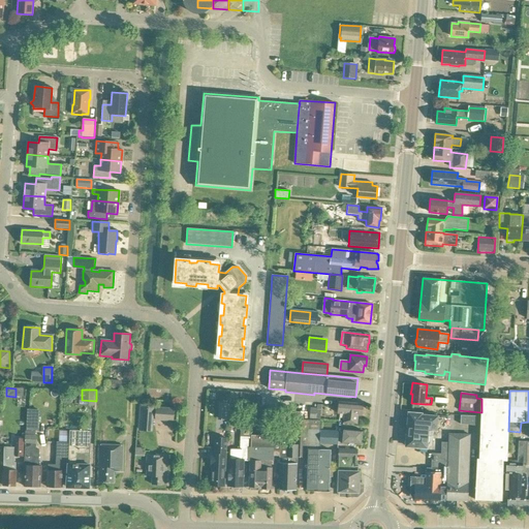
[(255,419),(276,419),(276,408),(258,408),(259,396),(255,396),(255,408),(256,408),(255,419)]
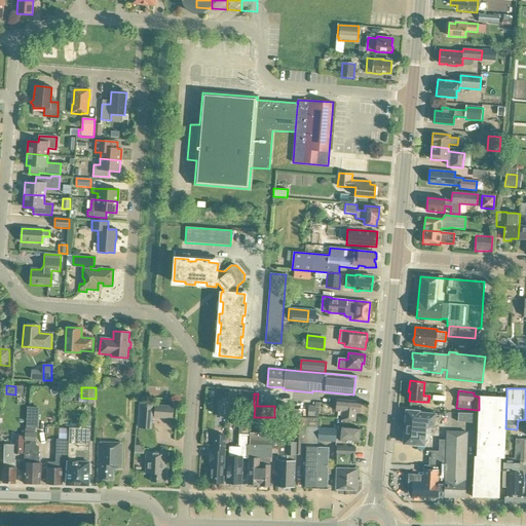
[(505,428),(506,398),(479,397),(479,410),(477,456),(475,456),(474,475),(473,497),(499,497),(499,471),(503,472),(503,458),(505,428)]
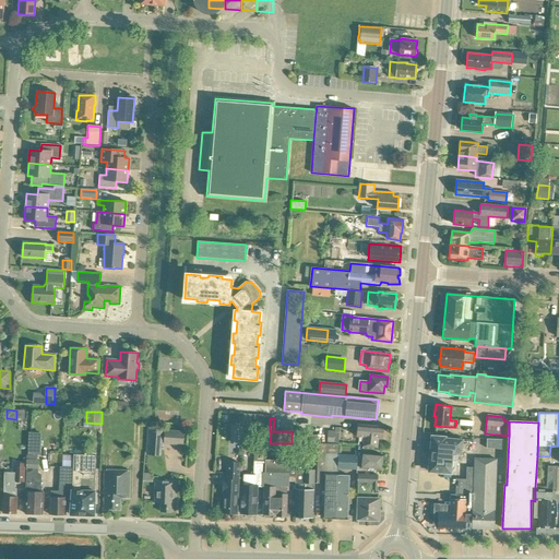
[(378,439),(382,439),(383,427),(355,424),(354,429),(358,429),(357,437),(364,437),(363,447),(378,448),(378,439)]
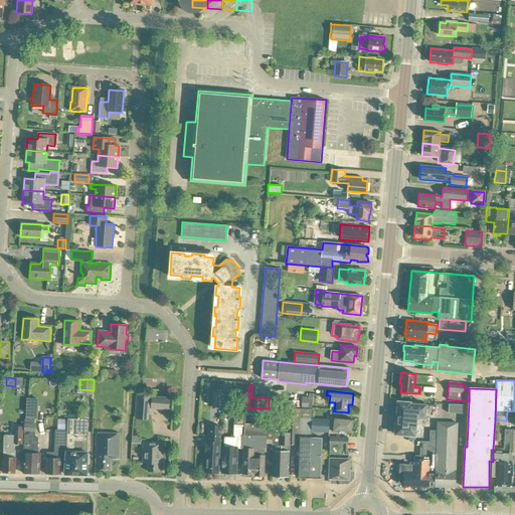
[(152,396),(151,409),(169,410),(170,397),(152,396)]
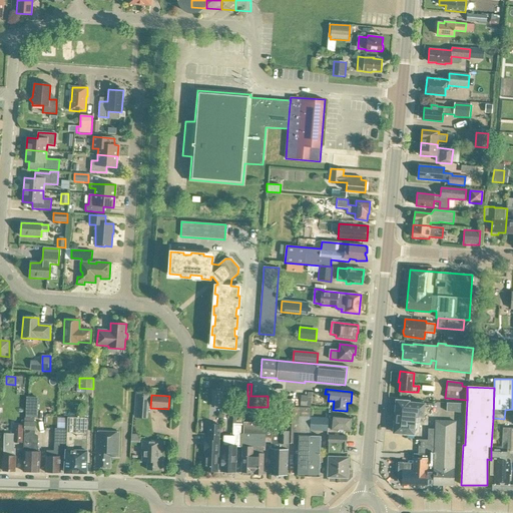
[(294,406),(307,407),(308,396),(295,395),(294,406)]
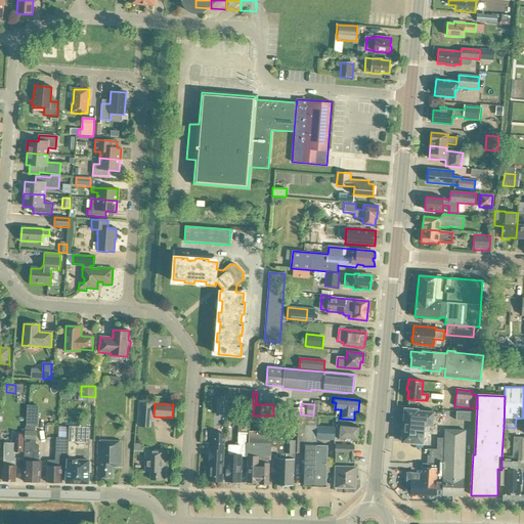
[(27,425),(38,425),(39,404),(28,404),(27,425)]
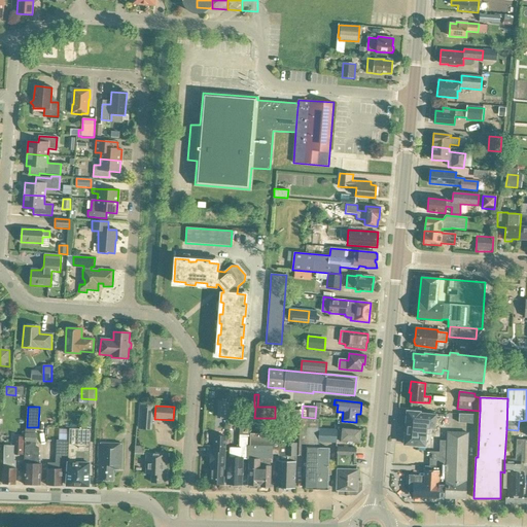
[(281,421),(297,422),(299,411),(282,410),(281,421)]
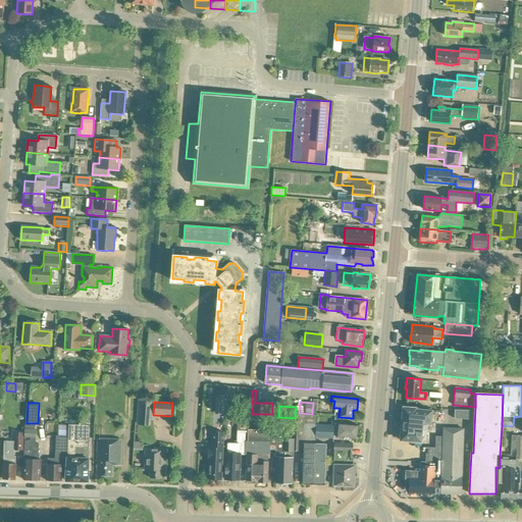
[(432,410),(416,409),(404,408),(401,440),(421,441),(422,433),(424,433),(424,430),(429,430),(429,424),(431,424),(432,410)]
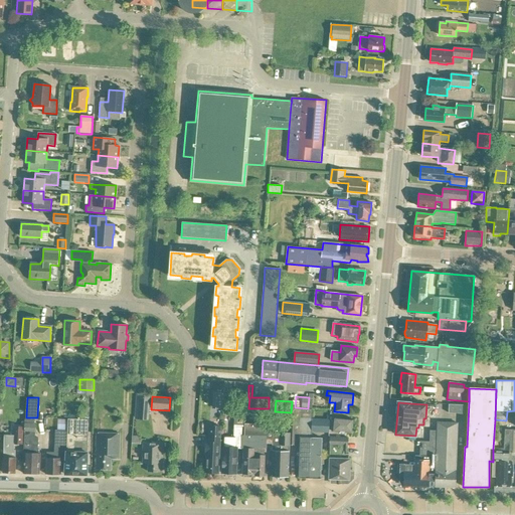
[(467,414),(468,405),(449,405),(448,413),(467,414)]
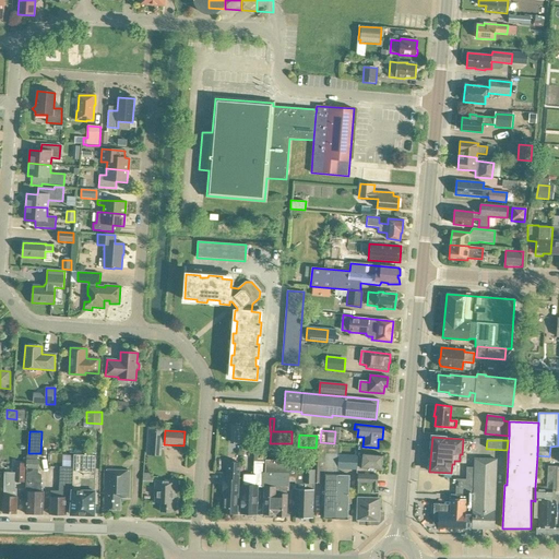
[(318,448),(318,454),(317,483),(325,484),(325,495),(323,496),(322,496),(322,504),(324,506),(324,519),(335,519),(337,475),(336,475),(336,468),(337,468),(339,455),(339,444),(334,444),(334,443),(318,442),(317,448),(318,448)]
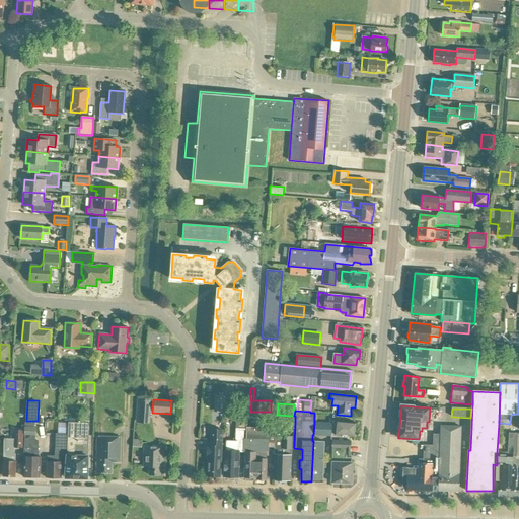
[(331,436),(332,423),(328,423),(328,418),(320,417),(320,413),(314,413),(314,423),(313,435),(331,436)]
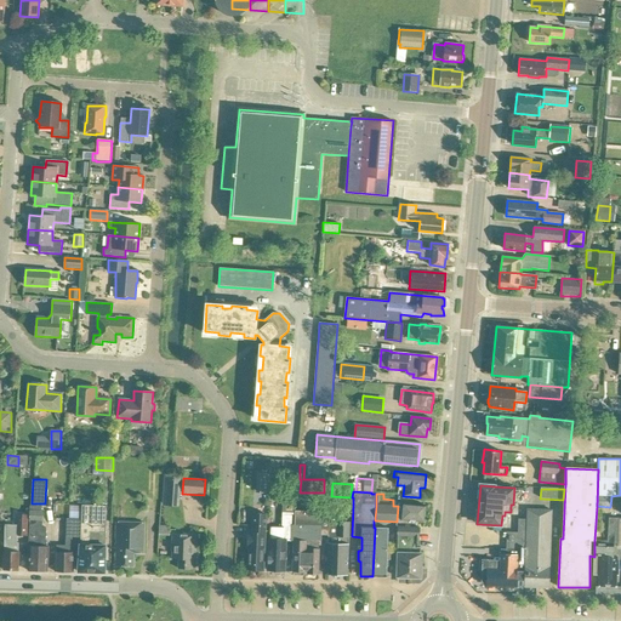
[(290,540),(291,525),(291,516),(295,501),(284,501),(283,516),(281,540),(269,540),(267,570),(284,571),(286,540),(290,540)]
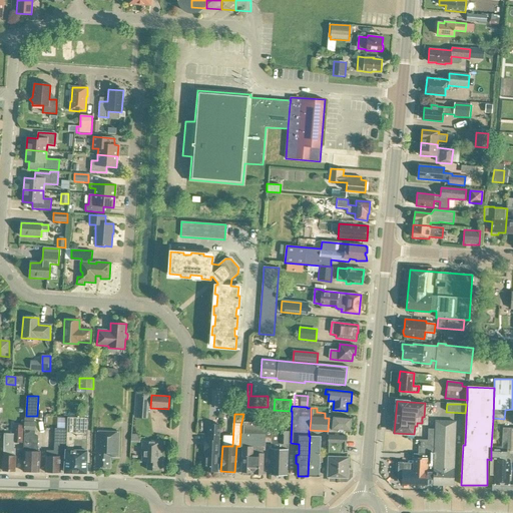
[(330,430),(349,432),(351,418),(334,416),(333,422),(331,421),(330,430)]
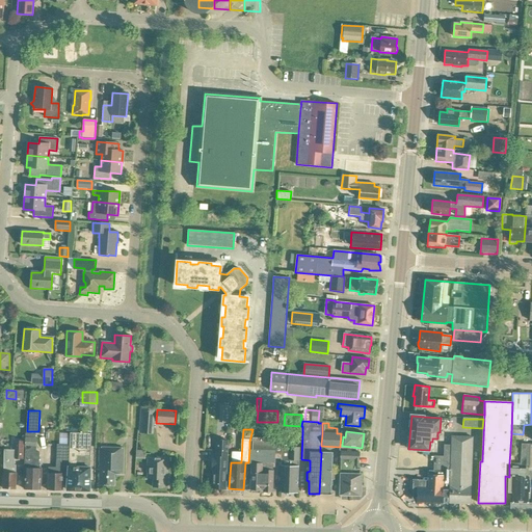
[(69,467),(69,469),(68,489),(87,489),(87,487),(89,487),(91,433),(70,432),(70,445),(69,467)]
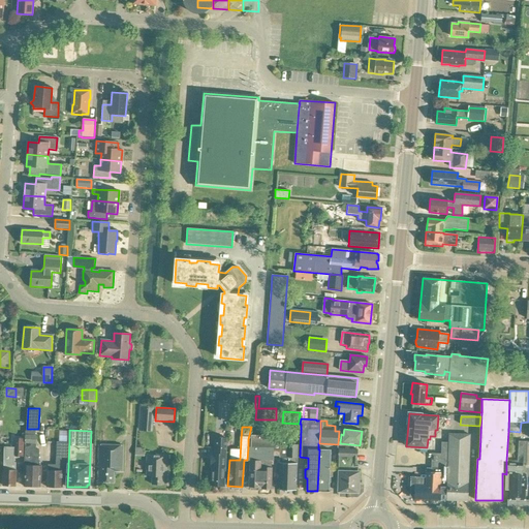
[(467,501),(469,435),(448,434),(448,442),(441,441),(441,454),(432,454),(431,472),(426,472),(426,477),(411,477),(410,497),(415,497),(414,499),(467,501)]
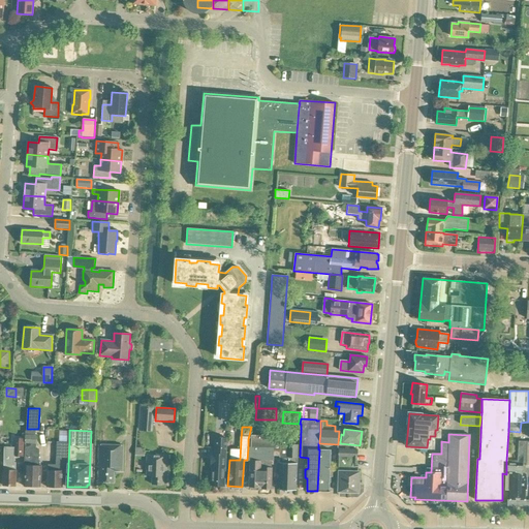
[(24,466),(25,466),(24,486),(40,487),(41,466),(38,466),(39,449),(36,449),(36,435),(25,435),(25,443),(26,443),(26,448),(25,448),(24,466)]
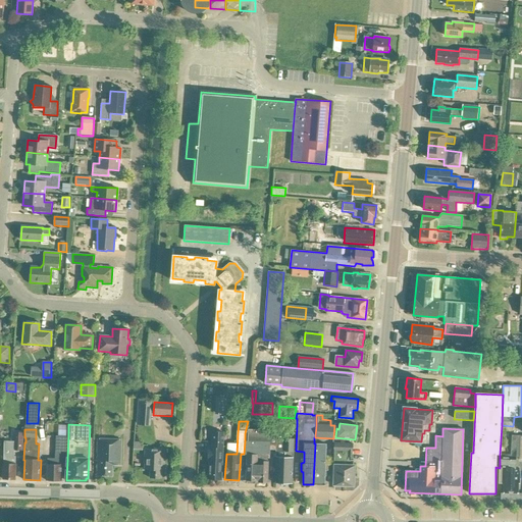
[(248,429),(247,441),(270,442),(270,450),(275,450),(275,457),(275,459),(274,482),(281,482),(281,486),(290,483),(292,483),(293,452),(294,452),(295,439),(288,438),(288,431),(276,430),(248,429)]
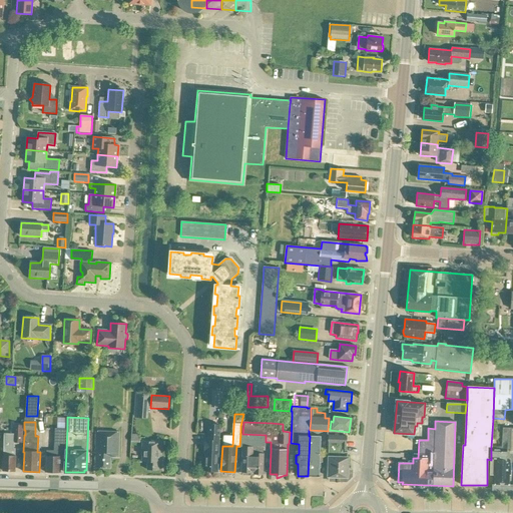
[(3,456),(3,471),(15,471),(16,456),(15,456),(15,448),(14,448),(14,443),(23,443),(24,425),(14,425),(13,434),(4,434),(4,448),(3,456)]
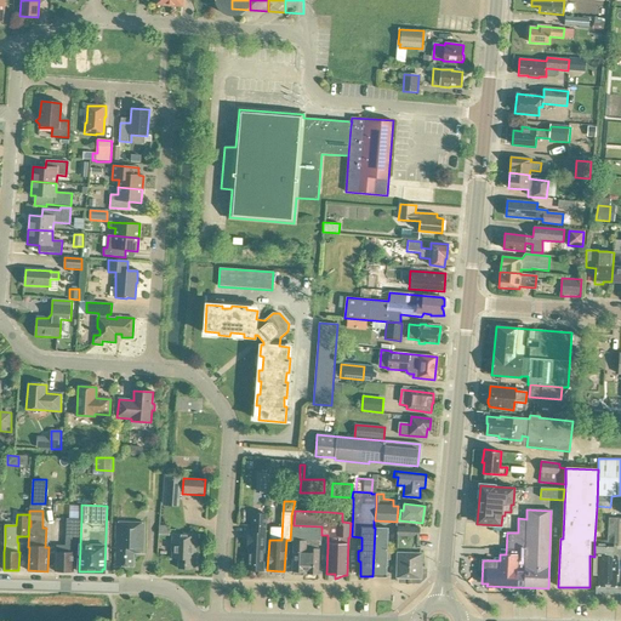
[(263,571),(265,548),(265,541),(266,514),(254,514),(252,533),(248,531),(248,554),(249,554),(248,570),(263,571)]
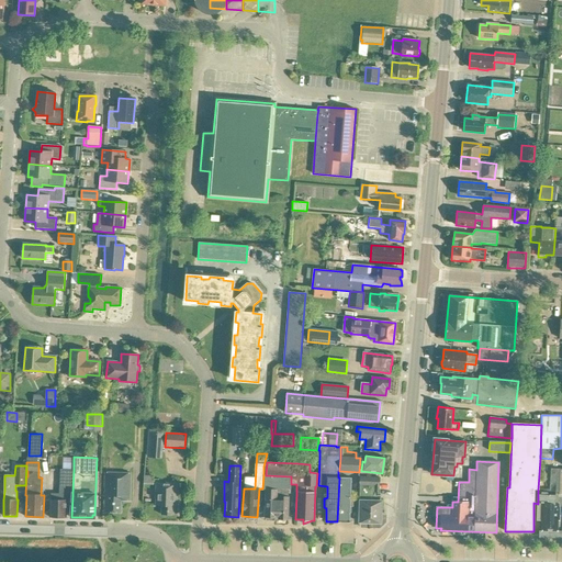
[(538,504),(537,520),(542,520),(541,530),(541,531),(539,531),(539,538),(561,538),(561,531),(558,531),(558,520),(559,520),(559,507),(561,507),(561,468),(550,469),(550,490),(538,490),(538,504)]
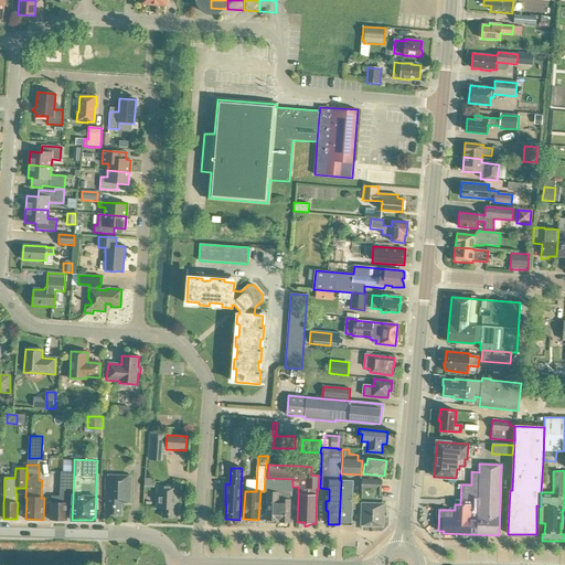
[(52,497),(52,502),(51,502),(50,520),(66,520),(67,503),(66,503),(66,497),(73,498),(73,496),(74,472),(61,472),(60,497),(52,497)]
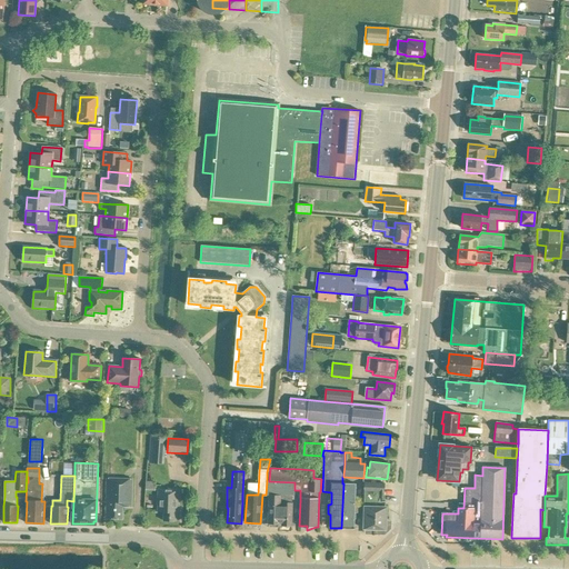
[(132,479),(107,478),(106,500),(107,500),(106,518),(122,519),(122,507),(131,507),(132,479)]
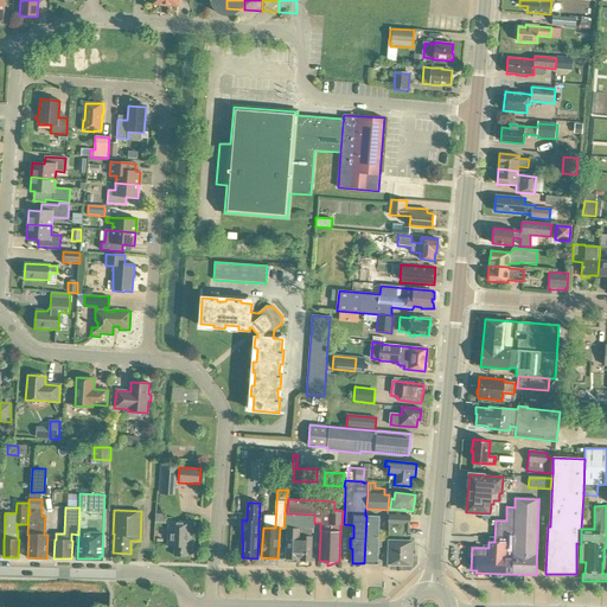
[(285,513),(283,528),(287,529),(286,558),(299,558),(301,558),(301,561),(311,561),(312,529),(314,529),(314,523),(314,515),(287,513),(285,513)]
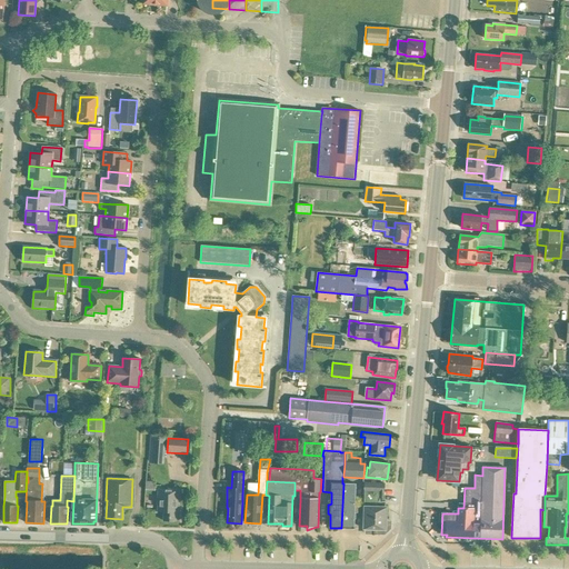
[(357,512),(358,503),(357,503),(355,502),(356,483),(343,483),(341,528),(353,529),(355,513),(357,512)]
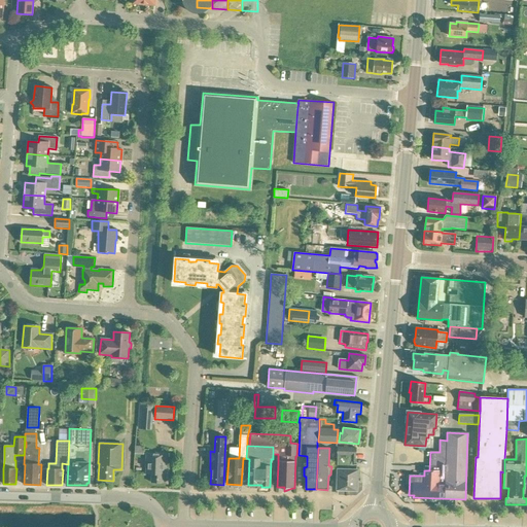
[(338,448),(337,469),(338,469),(337,490),(354,490),(357,487),(357,482),(358,469),(356,469),(356,449),(338,448)]
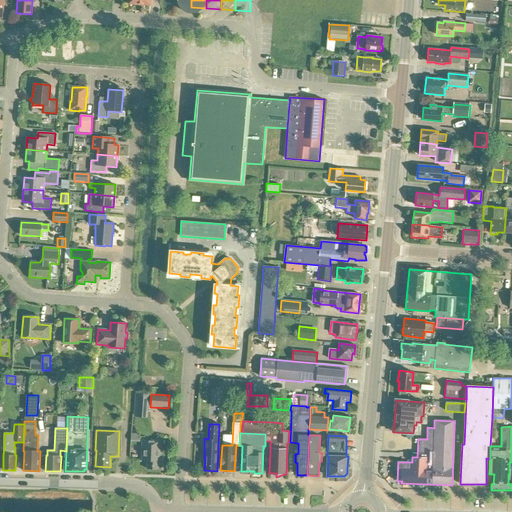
[(161,467),(162,440),(142,440),(142,449),(141,450),(141,453),(142,455),(141,460),(147,461),(147,469),(156,469),(156,466),(161,467)]
